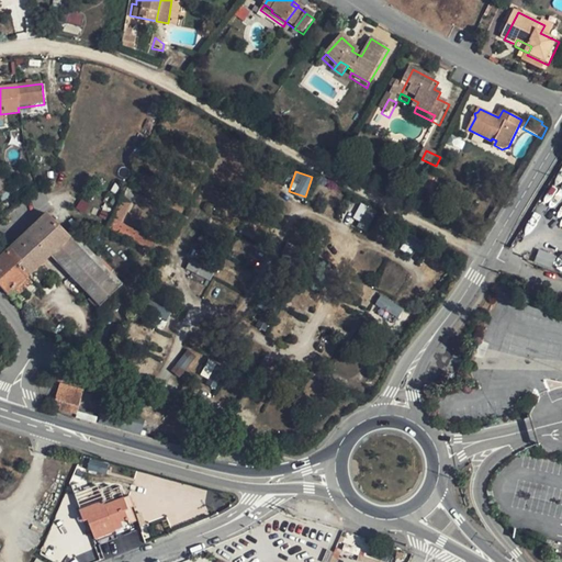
[(122,197),(107,227),(116,233),(122,222),(132,202),(122,197)]
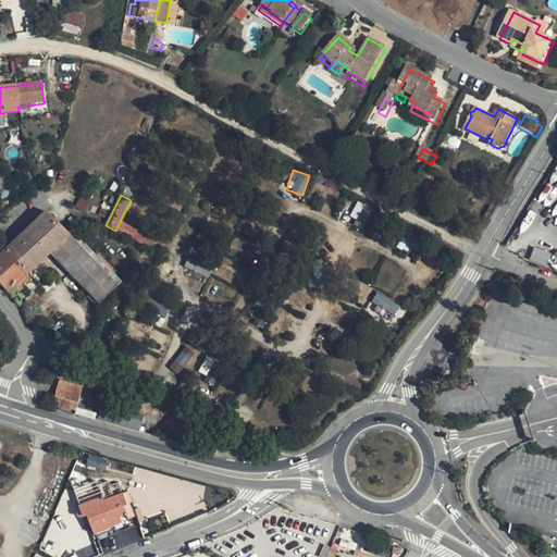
[(148,199),(140,195),(128,218),(137,222),(148,199)]
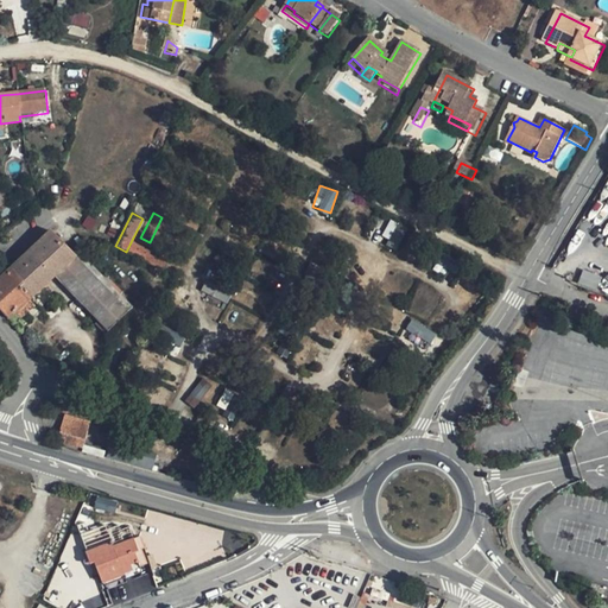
[(390,221),(382,239),(398,245),(405,227),(390,221)]
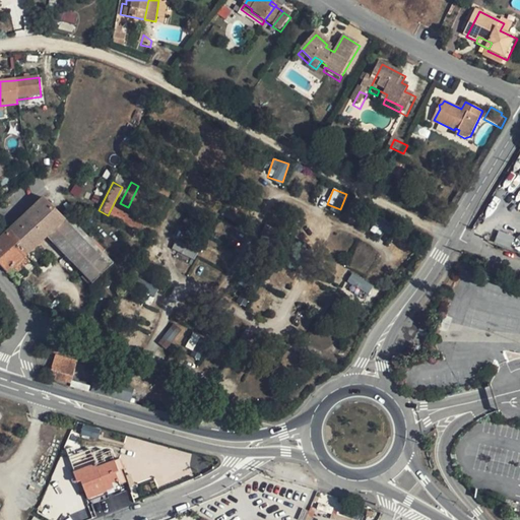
[(64,218),(45,197),(27,213),(47,235),(64,218)]
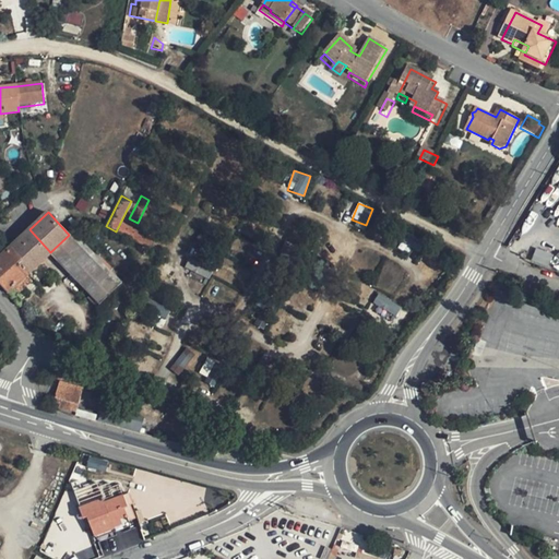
[(121,221),(116,232),(134,240),(138,233),(140,229),(121,221)]
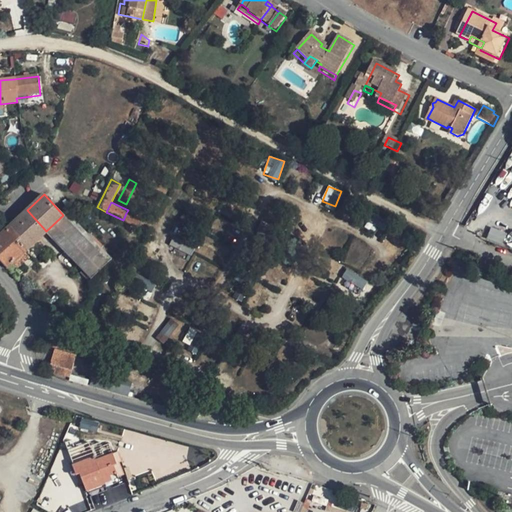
[(25,251),(46,231),(27,210),(6,231),(25,251)]
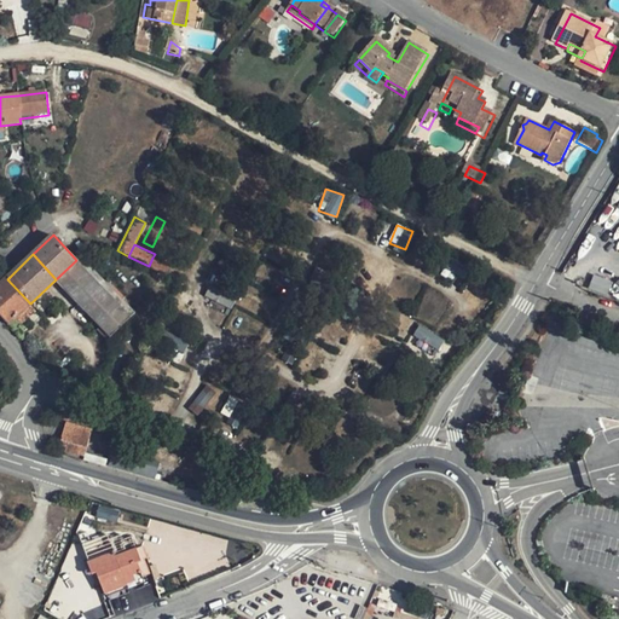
[(152,258),(149,266),(167,275),(172,266),(152,258)]
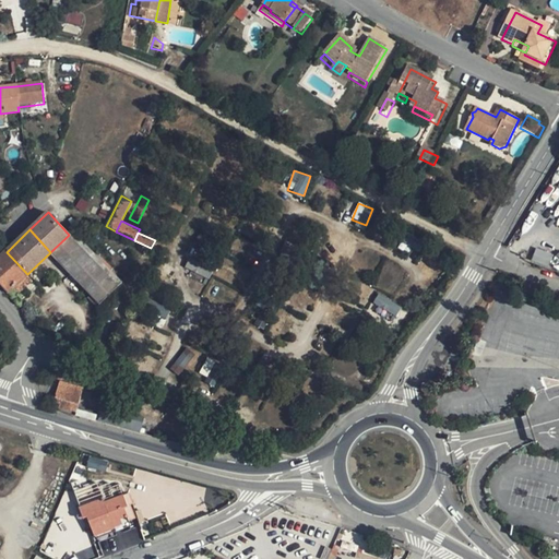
[(119,287),(69,235),(50,252),(100,305),(119,287)]
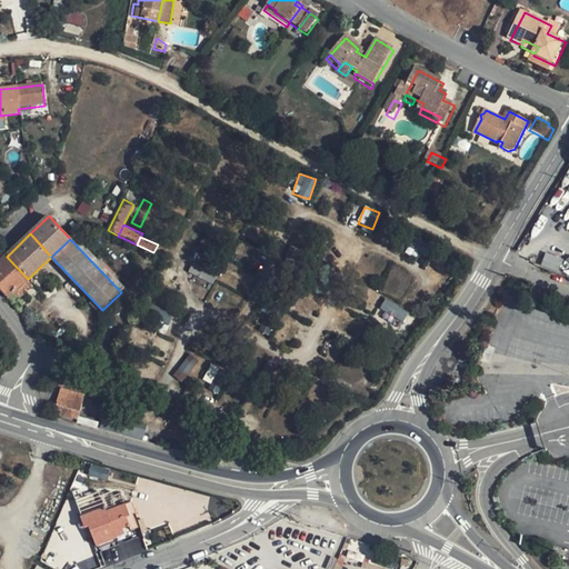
[(546,252),(540,266),(558,272),(562,259),(546,252)]
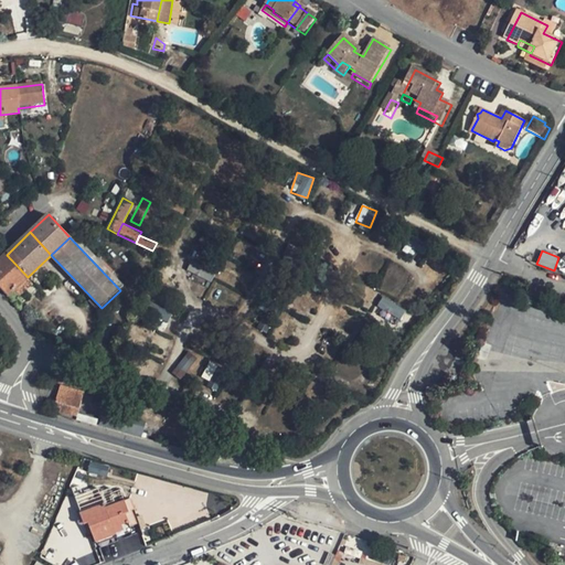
[(28,277),(7,255),(0,259),(0,288),(8,297),(14,291),(28,277)]
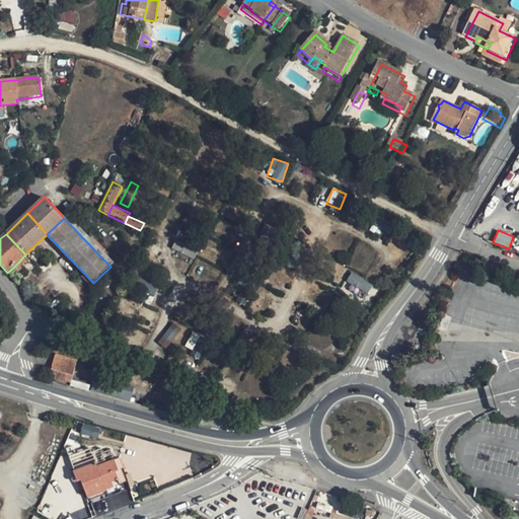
[(22,277),(13,268),(7,273),(17,282),(22,277)]
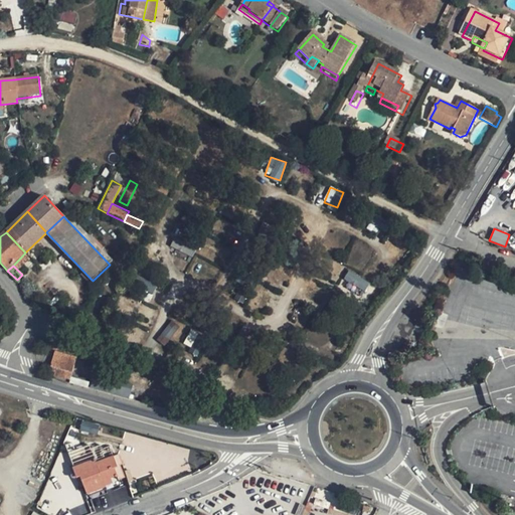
[(364,292),(369,283),(349,270),(343,278),(364,292)]
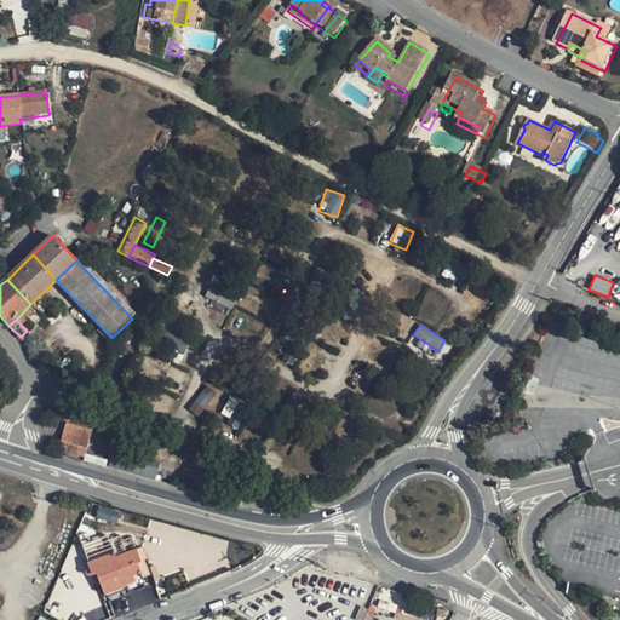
[(166,333),(161,345),(183,355),(189,343),(166,333)]
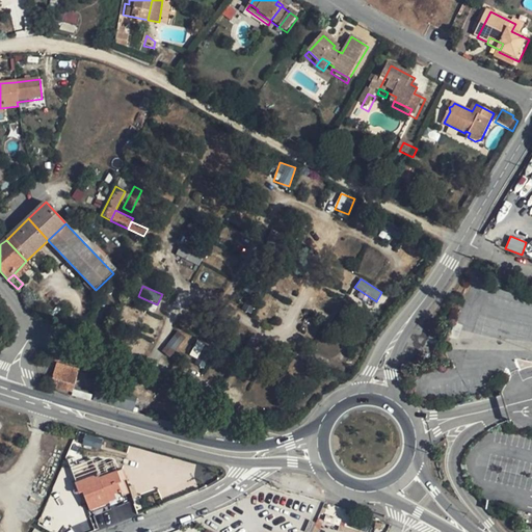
[(196,339),(189,355),(197,358),(204,343),(196,339)]
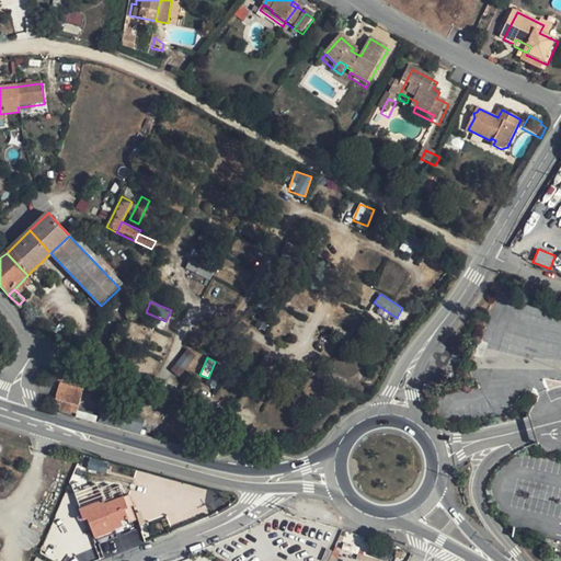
[(83,393),(61,387),(56,401),(79,408),(83,393)]
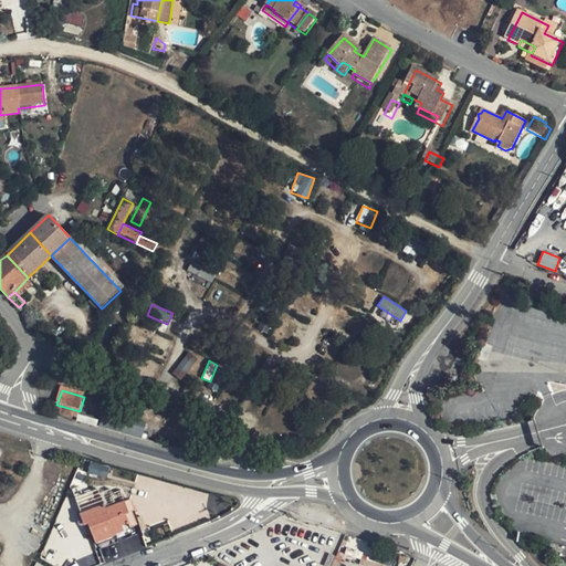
[(80,411),(56,405),(54,411),(77,419),(79,416),(80,411)]
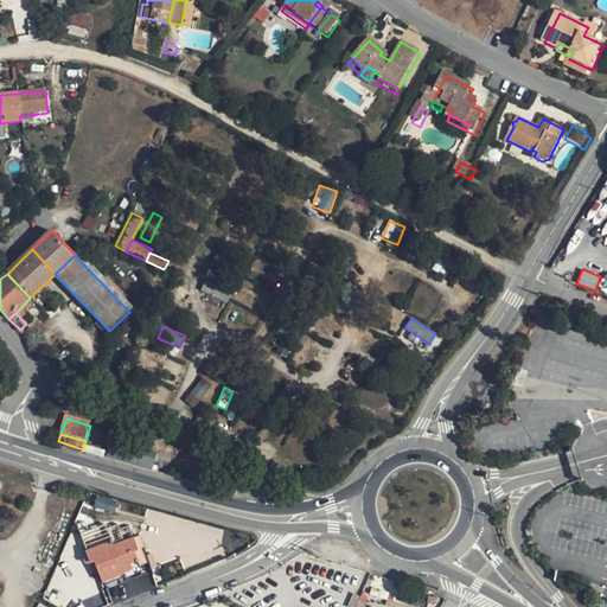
[(84,446),(83,449),(82,454),(102,460),(106,453),(84,446)]
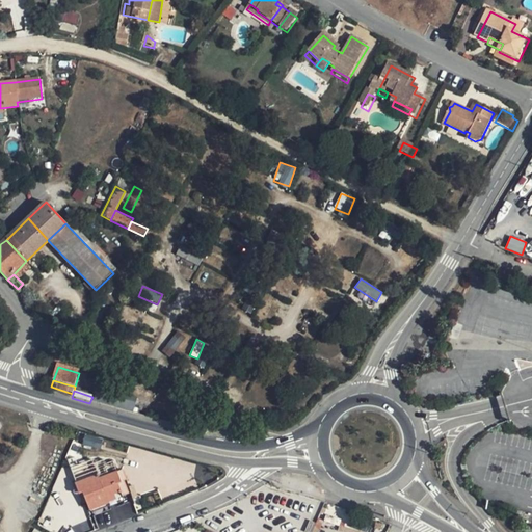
[(75,475),(77,482),(100,475),(97,468),(75,475)]
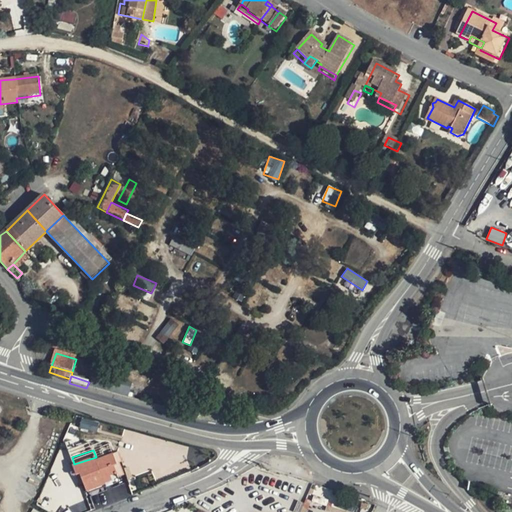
[(86,490),(103,484),(101,478),(117,473),(115,466),(117,465),(113,455),(97,461),(96,457),(74,464),(78,475),(81,474),(86,490)]
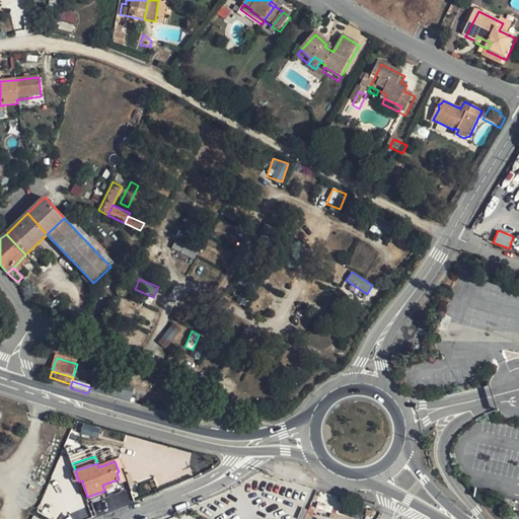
[(119,479),(125,478),(122,470),(119,471),(117,472),(119,479)]
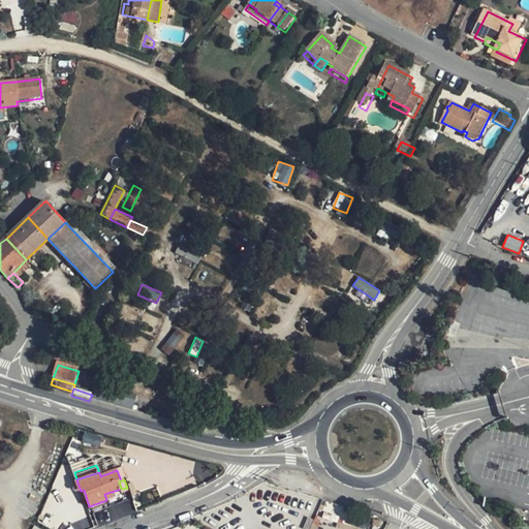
[(129,493),(127,488),(121,489),(104,494),(106,500),(118,497),(129,493)]
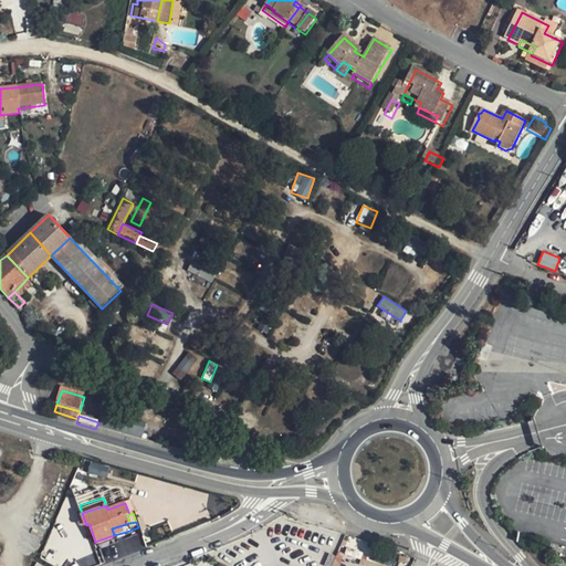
[(55,565),(56,565),(67,557),(54,544),(44,553),(55,565)]
